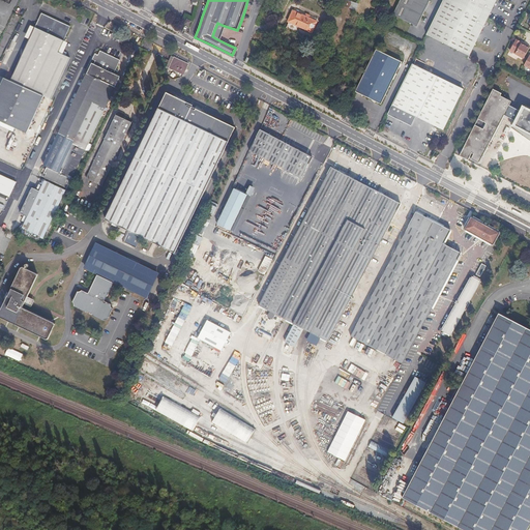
[(429,3),(430,0),(400,0),(399,3),(392,17),(416,28),(429,3)]
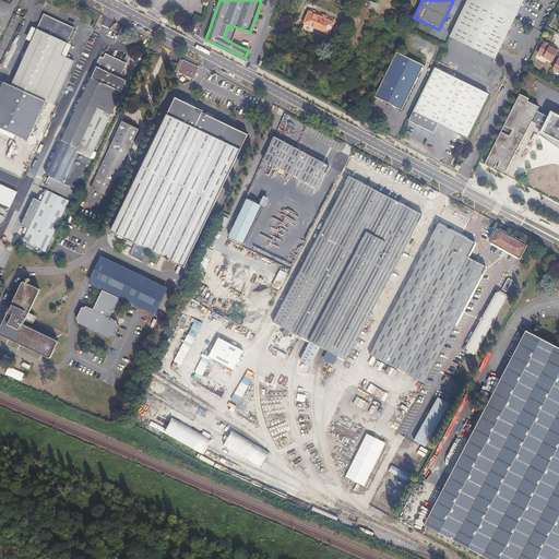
[(494,60),(522,0),(466,0),(448,38),(494,60)]
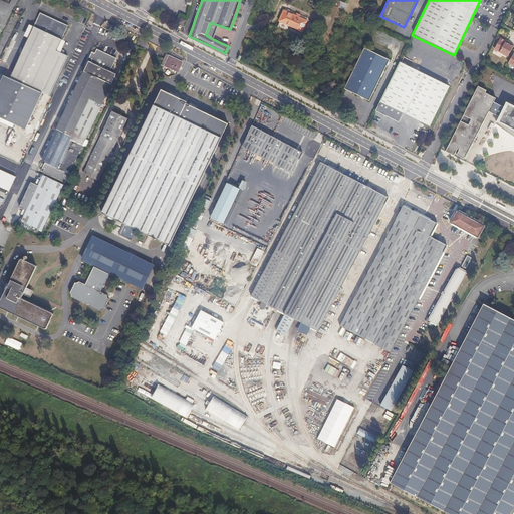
[(339,7),(345,9),(347,3),(341,1),(339,7)]
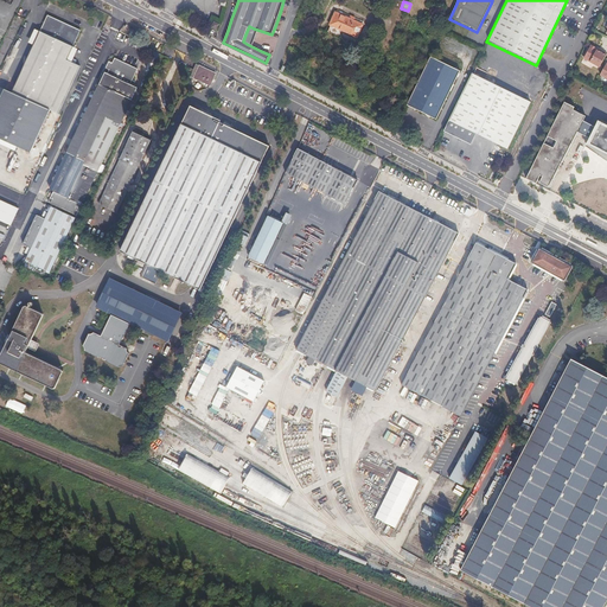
[(363,25),(353,21),(356,18),(351,16),(350,19),(346,18),(336,13),(333,18),(330,25),(339,30),(353,36),(357,37),(363,25)]
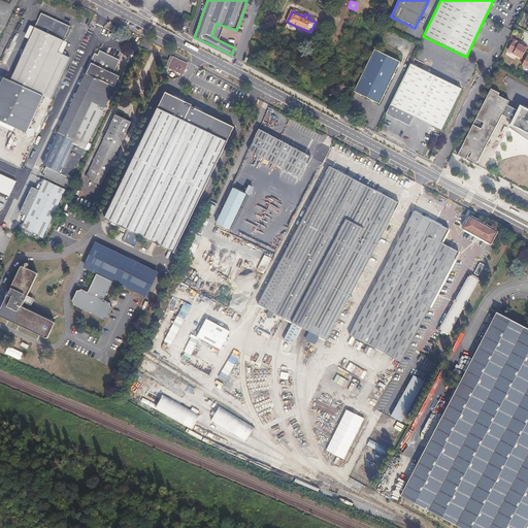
[(0,120),(26,132),(43,95),(51,98),(70,57),(63,54),(68,42),(64,40),(71,26),(41,12),(10,80),(4,77),(0,87),(0,120)]
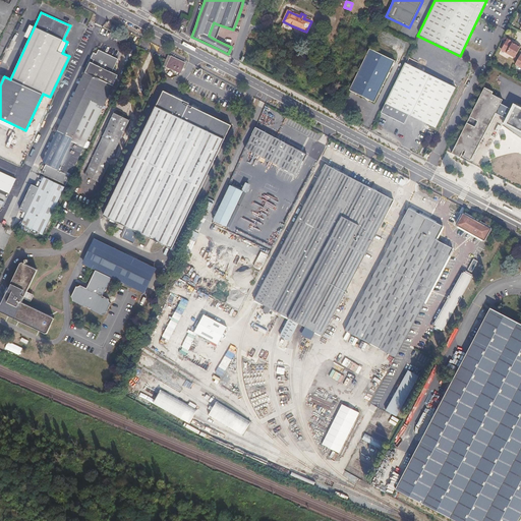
[(29,38),(34,26),(31,24),(24,36),(29,38)]
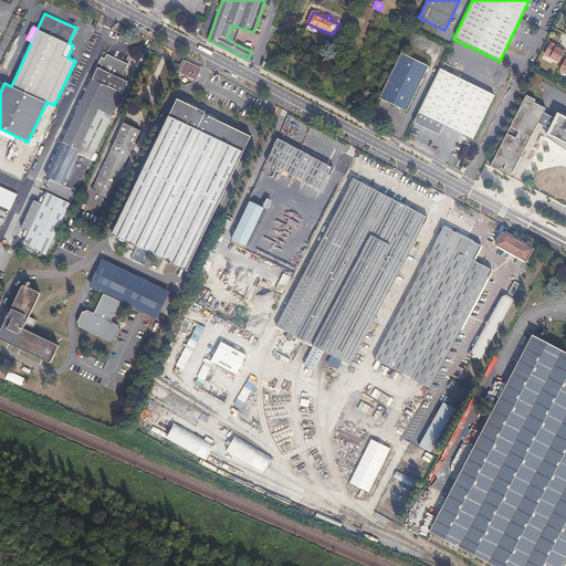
[(565,50),(557,45),(557,46),(554,45),(555,44),(551,41),(544,54),(558,62),(563,54),(565,50)]
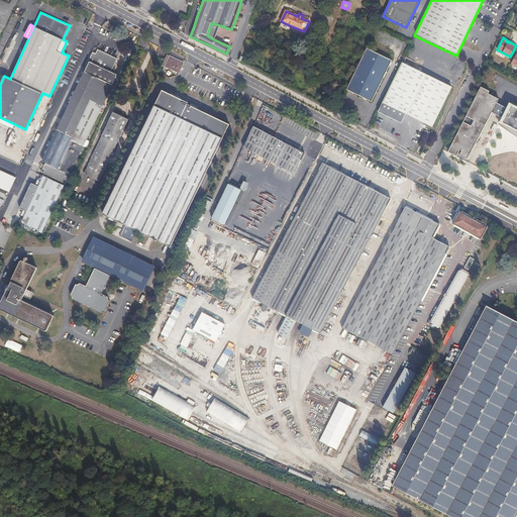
[(99,114),(114,84),(110,82),(112,77),(118,64),(120,59),(113,55),(101,49),(99,54),(96,52),(93,57),(95,58),(97,59),(94,64),(90,73),(88,72),(84,79),(77,95),(68,114),(60,130),(72,135),(71,137),(73,138),(72,140),(84,146),(99,114)]
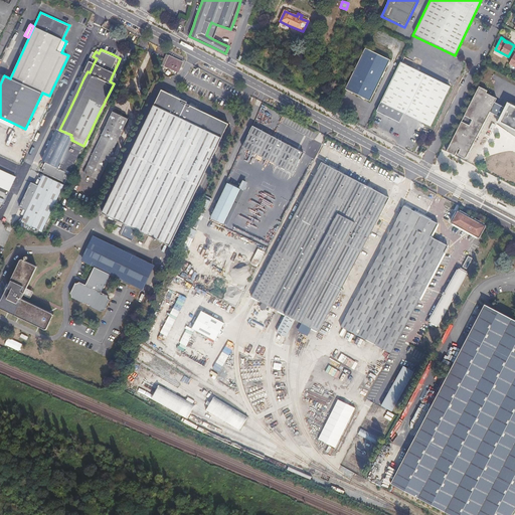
[(375,92),(385,71),(390,62),(369,51),(364,49),(355,68),(345,90),(344,91),(370,103),(375,92)]
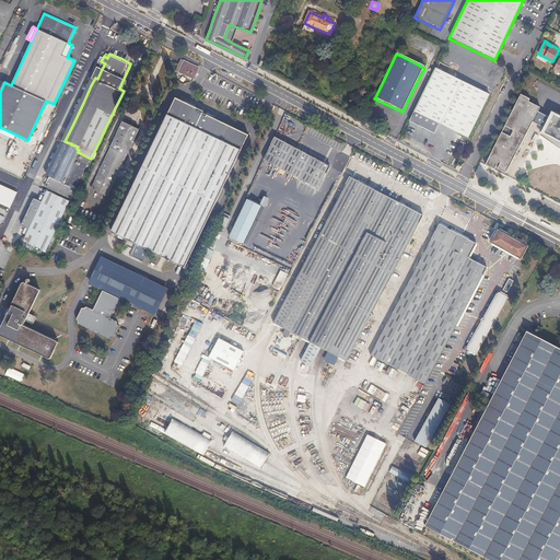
[(193,81),(198,70),(182,61),(176,72),(178,74),(186,78),(193,81)]
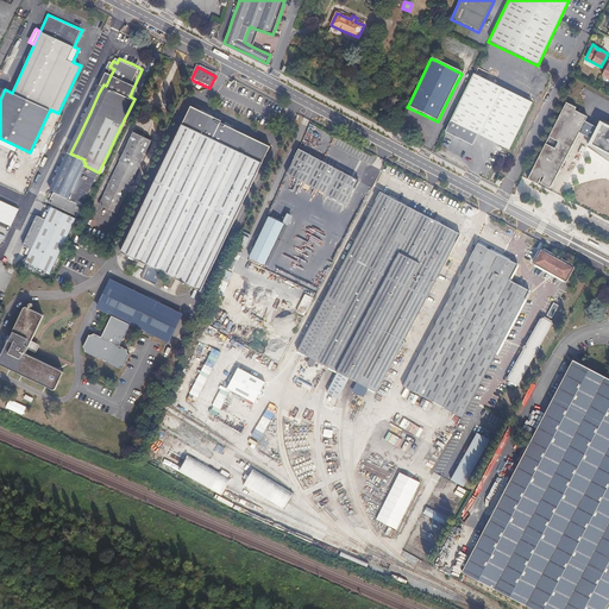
[(526,114),(531,104),(481,79),(471,75),(470,79),(444,133),(470,146),(476,136),(502,148),(507,151),(526,114)]
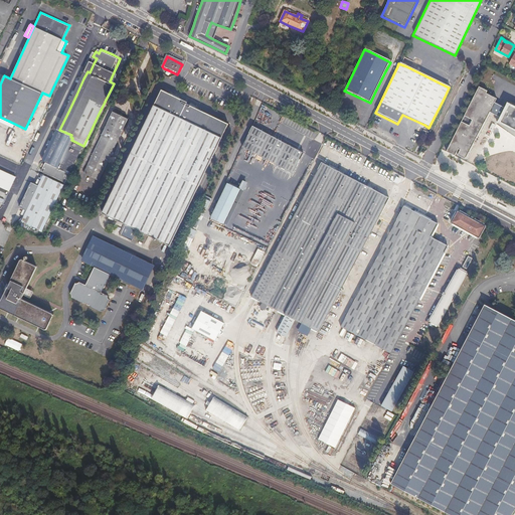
[(514,108),(513,107),(509,105),(507,109),(494,103),(496,99),(492,97),(486,93),(487,91),(479,87),(454,135),(452,139),(445,152),(454,156),(458,149),(460,150),(457,155),(465,159),(489,112),(500,117),(497,124),(514,136),(514,108)]
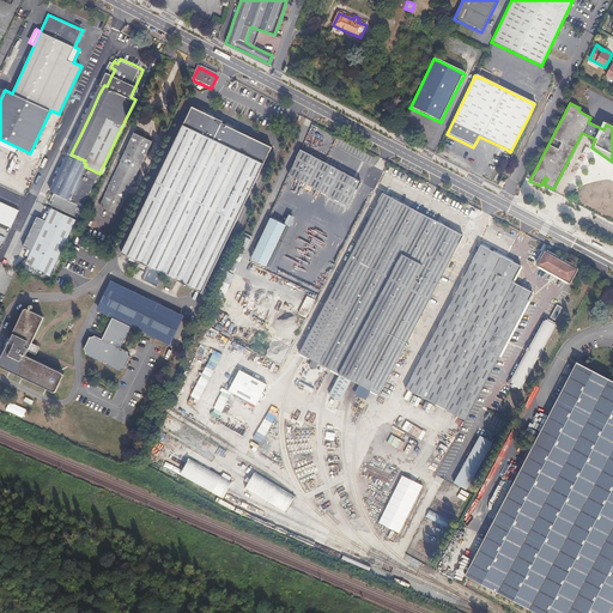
[(237,220),(246,204),(253,188),(260,174),(265,164),(269,153),(272,150),(263,146),(247,138),(231,131),(222,126),(223,123),(213,119),(201,113),(192,108),(187,117),(181,131),(175,144),(167,161),(161,174),(152,189),(143,208),(133,230),(126,246),(121,255),(133,261),(149,268),(141,281),(156,289),(162,275),(176,283),(177,284),(182,286),(184,289),(184,287),(189,290),(201,295),(205,287),(214,268),(222,254),(229,237),(237,220)]
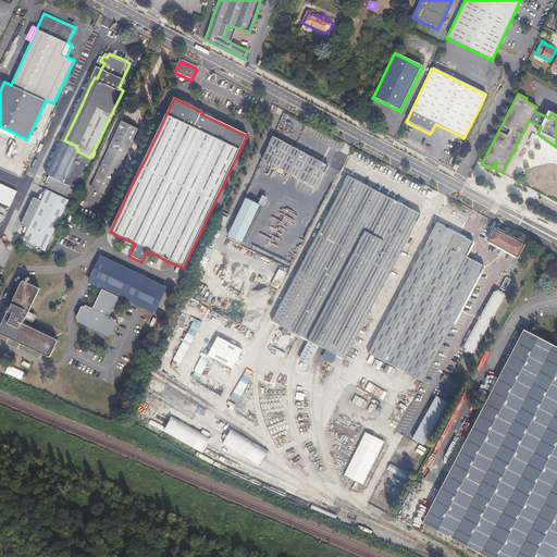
[(121,165),(128,150),(136,136),(138,131),(133,127),(122,122),(121,125),(116,134),(111,145),(106,158),(99,171),(95,182),(90,189),(101,195),(107,197),(114,181),(121,165)]
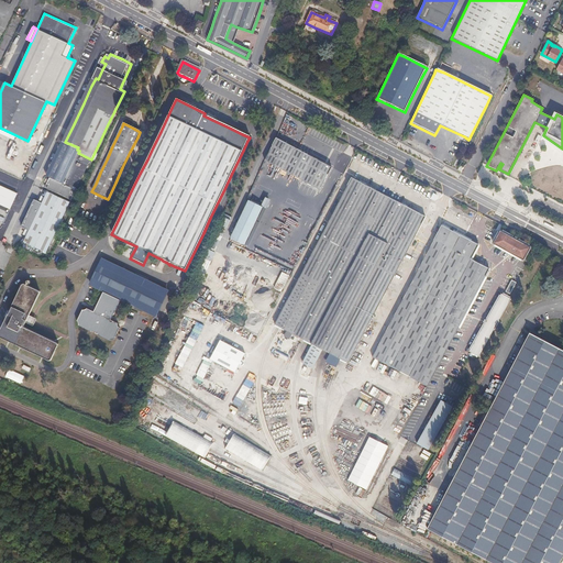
[(330,168),(275,140),(263,162),(318,190),(330,168)]
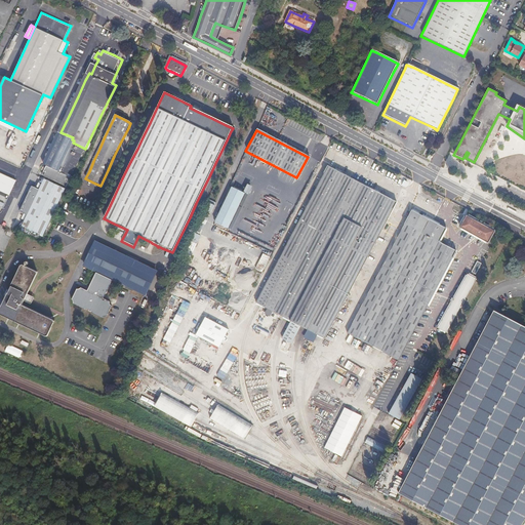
[(62,161),(72,139),(59,133),(52,150),(45,164),(57,170),(62,161)]
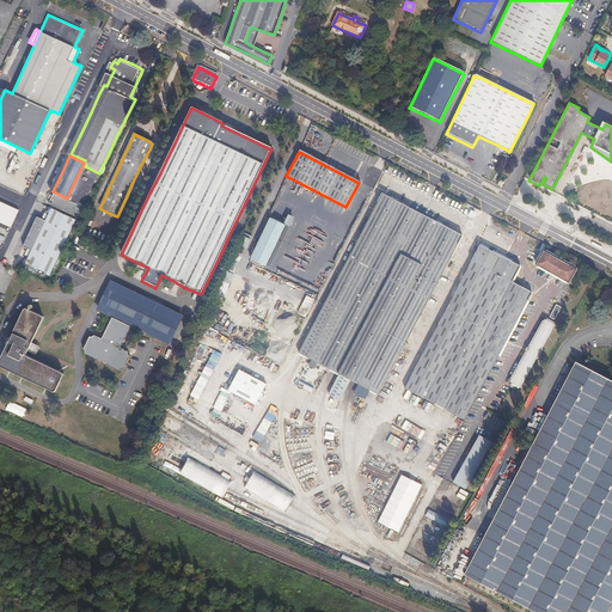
[(78,218),(89,196),(99,173),(85,166),(86,164),(84,163),(72,188),(67,199),(53,191),(47,203),(78,218)]
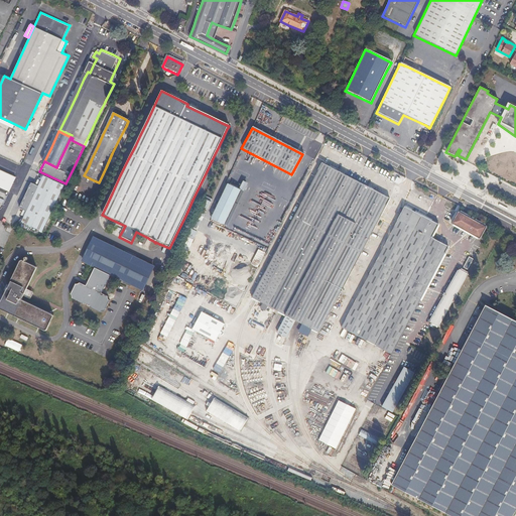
[(364,246),(376,224),(389,200),(379,195),(346,176),(320,164),(318,168),(307,190),(296,211),(284,235),(273,256),(261,279),(250,299),(263,305),(285,317),(307,329),(318,335),(325,321),(339,294),(352,270),(364,246)]
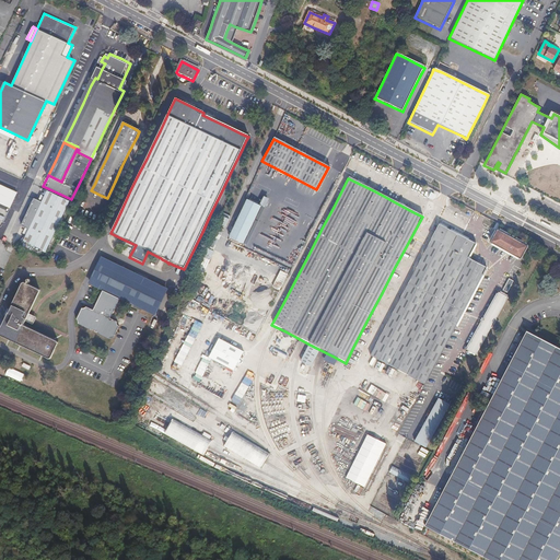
[(19,193),(0,184),(0,203),(11,209),(19,193)]
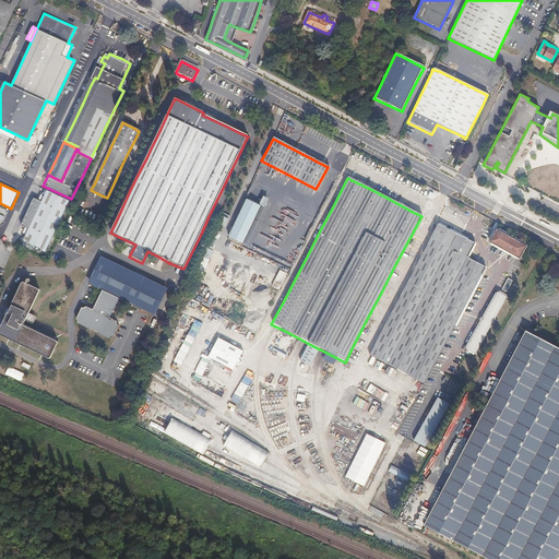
[(61,221),(70,202),(63,199),(48,191),(43,203),(38,201),(35,200),(27,214),(22,226),(30,229),(24,241),(38,248),(46,252),(49,245),(61,221)]
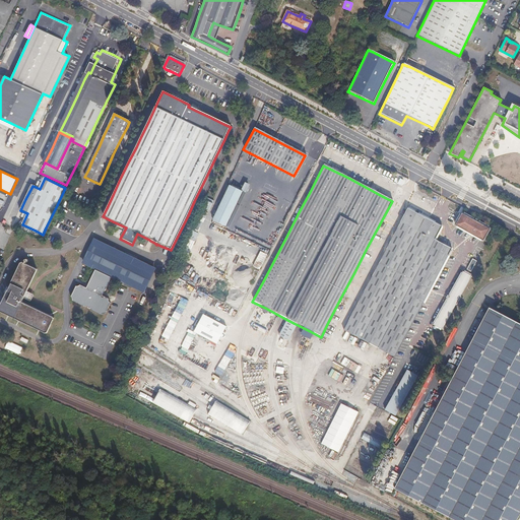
[(232,213),(241,194),(242,193),(229,187),(222,200),(211,221),(224,228),(232,213)]
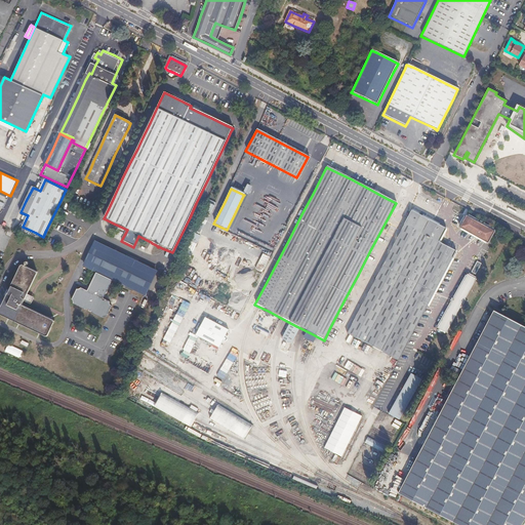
[(443,276),(452,258),(456,251),(439,242),(446,230),(427,219),(411,211),(408,216),(399,235),(390,252),(380,271),(370,289),(360,310),(351,326),(347,335),(356,340),(376,351),(398,362),(407,346),(416,328),(425,311),(435,293),(443,276)]
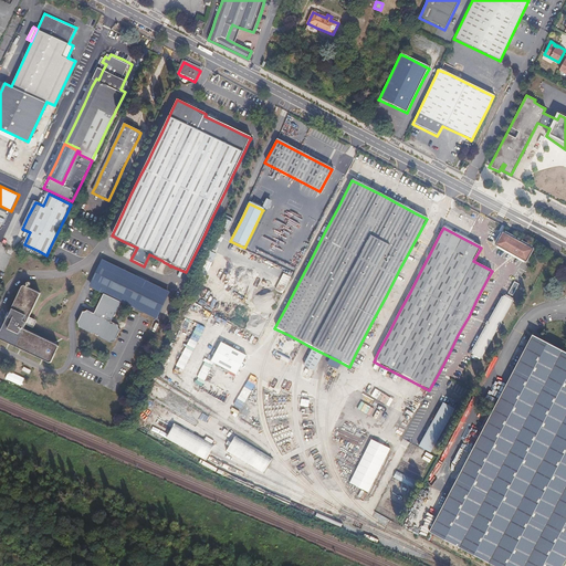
[(526,262),(533,249),(503,232),(495,245),(503,249),(526,262)]
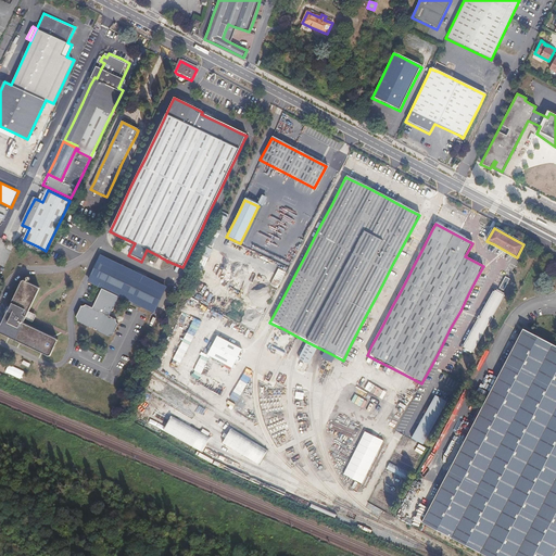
[(115,320),(109,317),(118,298),(135,306),(151,314),(164,288),(143,278),(117,265),(101,257),(98,264),(92,275),(88,283),(101,289),(97,297),(93,304),(96,305),(92,310),(91,308),(86,306),(79,307),(75,317),(76,323),(87,328),(88,327),(96,331),(96,332),(106,338),(112,336),(117,326),(115,320)]
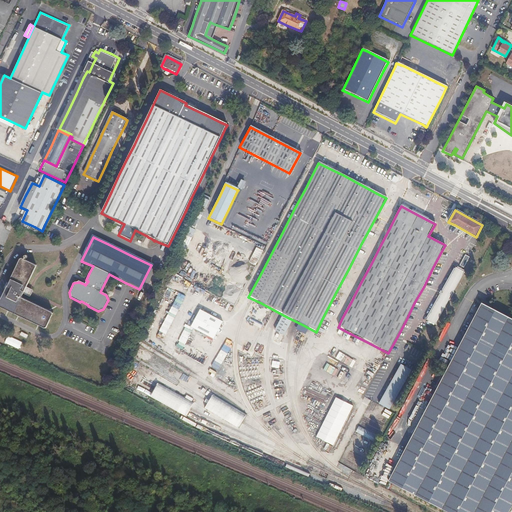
[(47,329),(55,314),(46,310),(31,302),(22,298),(24,294),(32,279),(38,266),(23,258),(18,268),(8,288),(0,304),(0,306),(5,309),(24,318),(39,325),(47,329)]
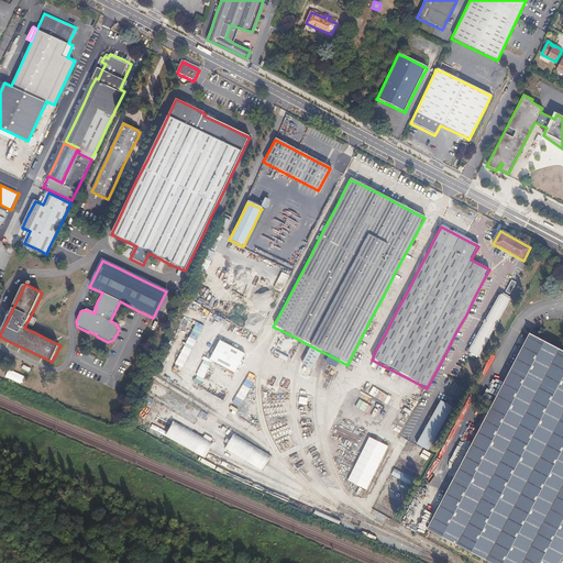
[(511,297),(500,291),(468,350),(478,355),(511,297)]
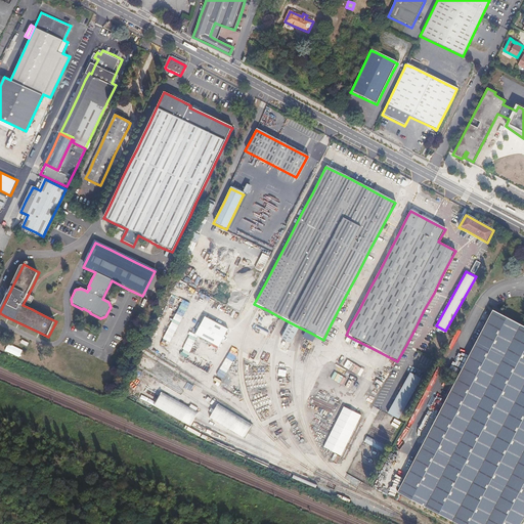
[(523,325),(522,324),(493,310),(492,311),(485,325),(477,340),(469,355),(461,372),(452,387),(443,403),(434,422),(425,439),(415,459),(405,476),(400,485),(396,491),(400,493),(422,505),(450,520),(456,523),(520,523),(523,517),(523,325)]
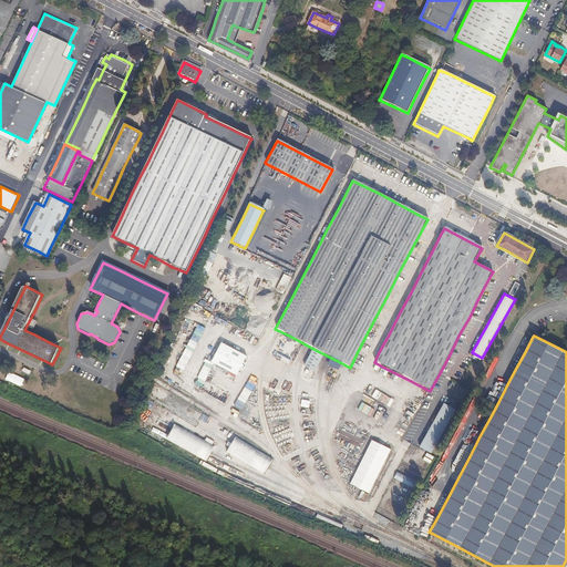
[(247,356),(222,342),(212,362),(236,375),(247,356)]
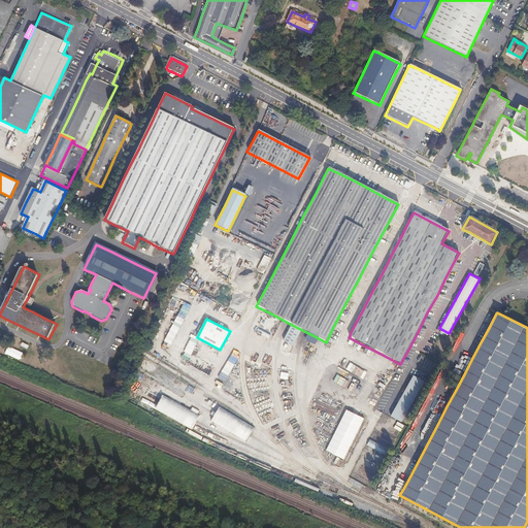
[(360,377),(364,370),(356,366),(352,372),(360,377)]
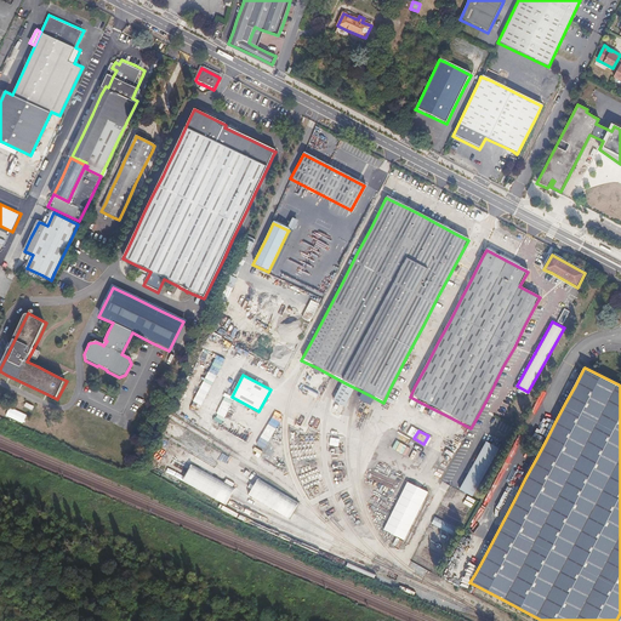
[(499,449),(486,442),(460,489),(472,496),(499,449)]
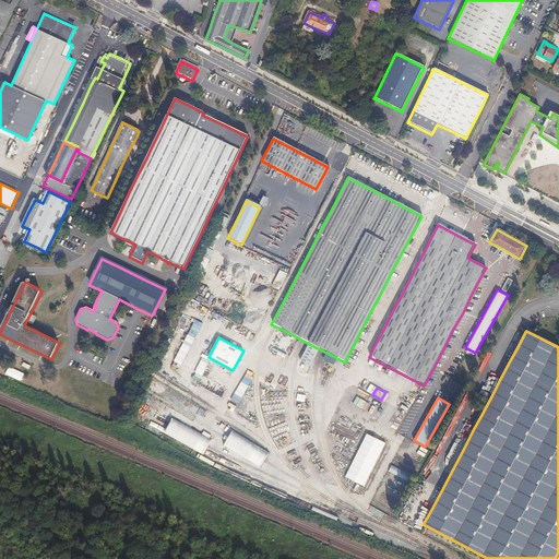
[(385,443),(366,433),(345,477),(364,486),(385,443)]
